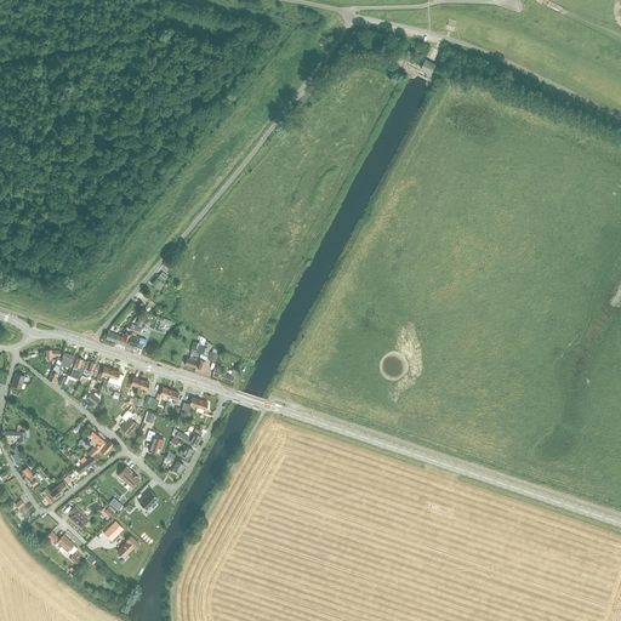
[(431,73),(436,66),(425,60),(420,68),(431,73)]
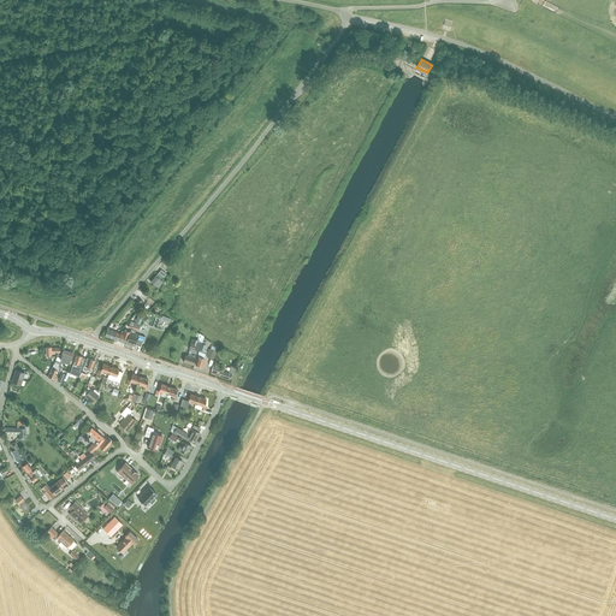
[(159,272),(150,282),(154,285),(158,288),(163,282),(159,279),(163,276),(164,277),(166,274),(160,270),(159,272)]
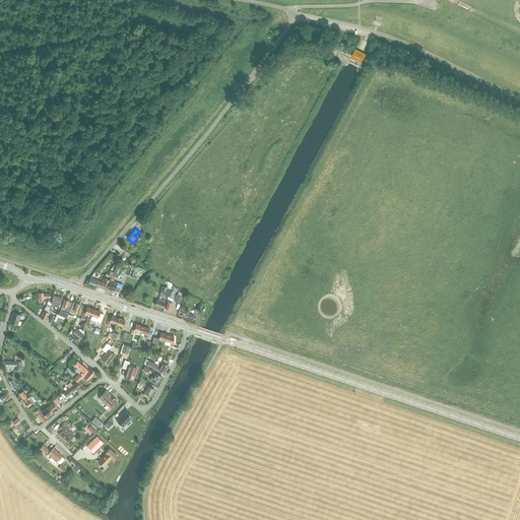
[(107,289),(114,291),(119,293),(120,289),(121,289),(123,284),(117,282),(114,281),(115,278),(117,279),(119,274),(118,273),(117,273),(114,272),(112,277),(110,277),(109,280),(107,289)]
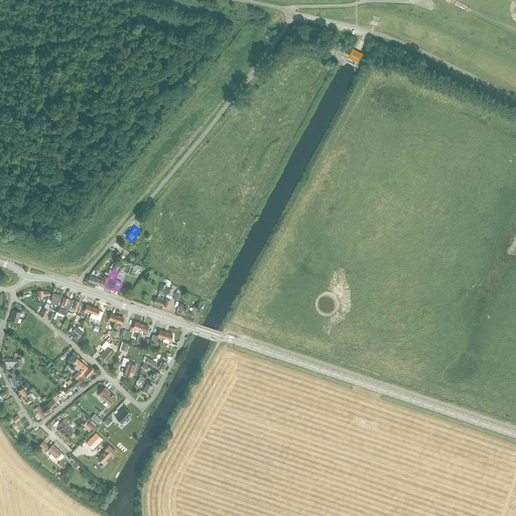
[(96,283),(97,278),(90,275),(88,281),(96,283)]
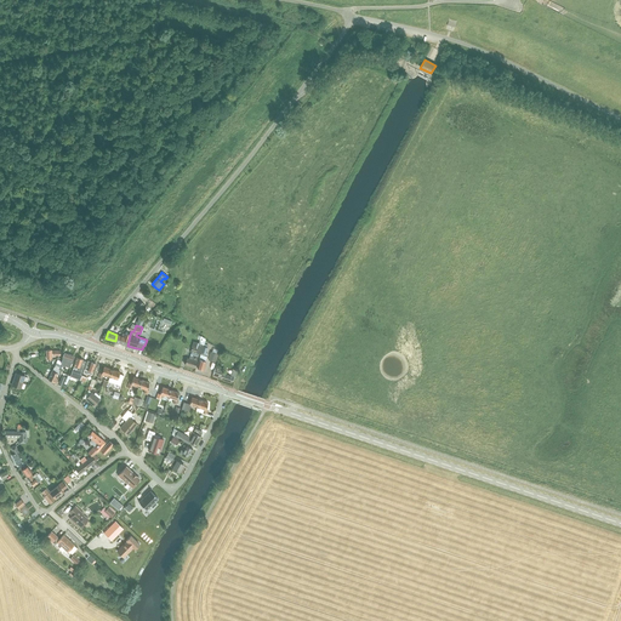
[(121,336),(117,335),(115,341),(127,346),(130,335),(125,332),(125,334),(124,334),(123,334),(121,336)]
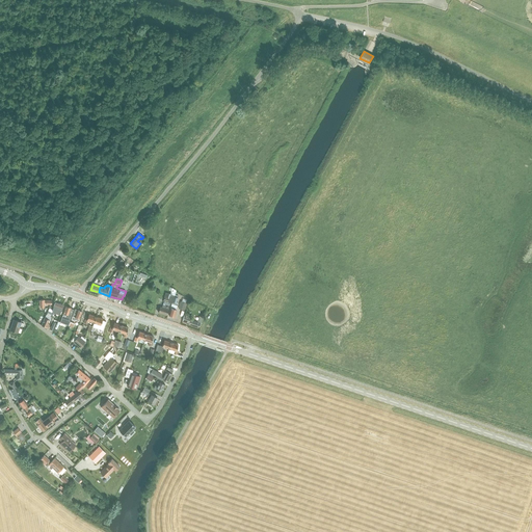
[(163,302),(163,304),(162,308),(160,307),(158,312),(166,315),(169,307),(170,302),(171,302),(175,295),(165,292),(162,301),(163,302)]
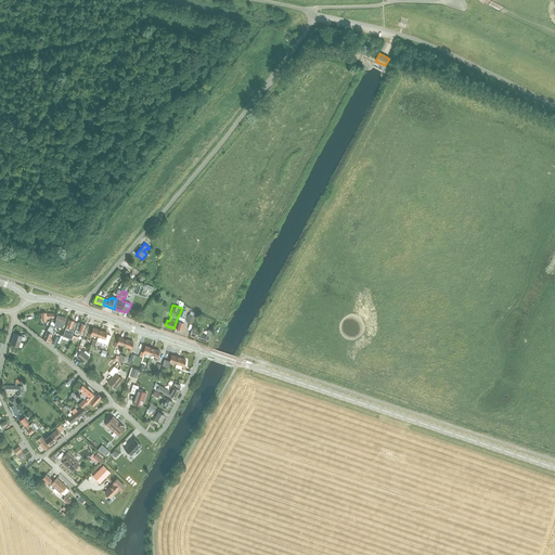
[(180,315),(176,328),(182,331),(184,323),(183,323),(184,319),(185,319),(185,317),(183,315),(185,311),(185,308),(182,307),(180,315)]
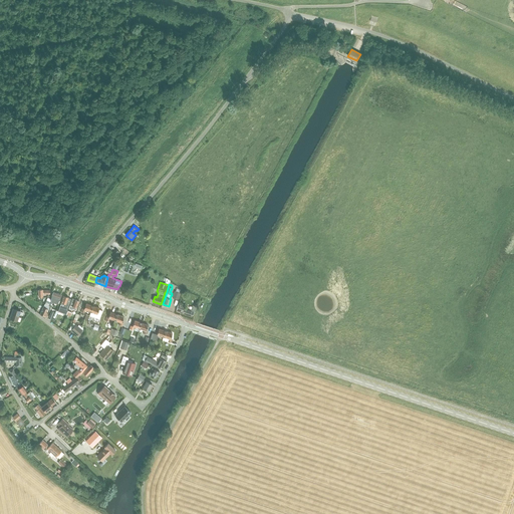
[(52,296),(51,301),(58,303),(61,295),(53,292),(52,296)]
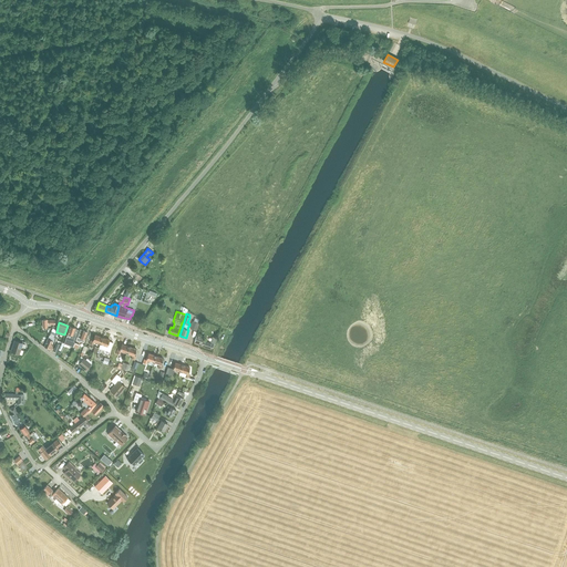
[(75,328),(70,326),(65,339),(74,342),(79,330),(75,329),(75,328)]
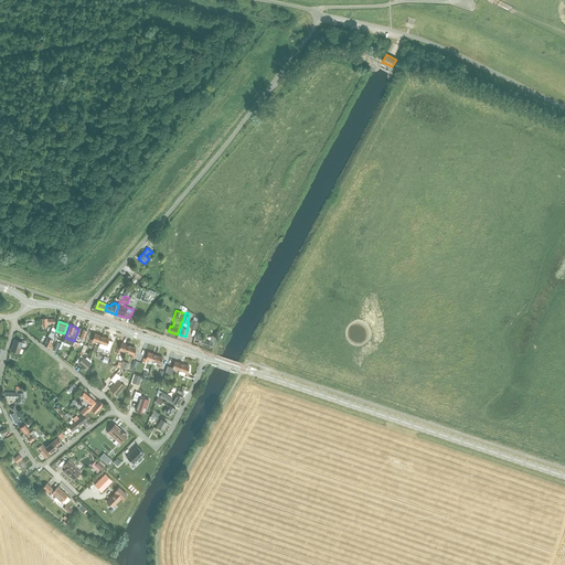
[(77,336),(76,339),(78,340),(80,340),(84,341),(85,339),(87,331),(80,328),(77,336)]
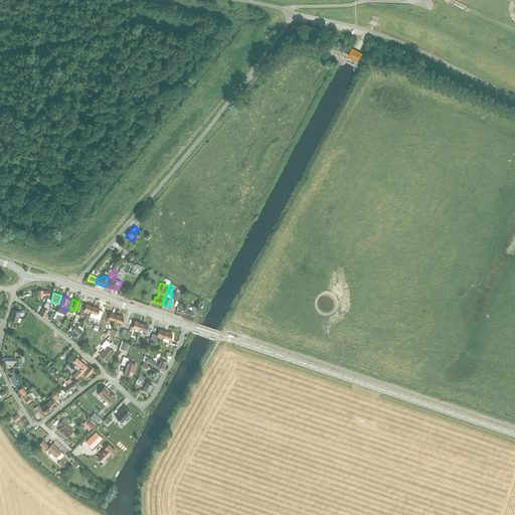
[(91,312),(93,306),(87,304),(84,310),(82,309),(81,313),(84,314),(86,311),(91,312)]
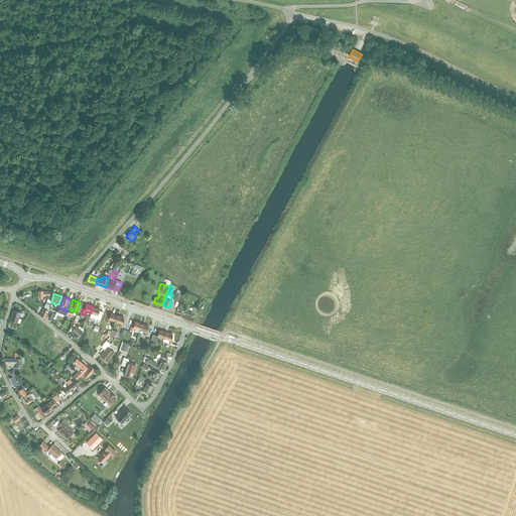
[(195,314),(196,310),(197,307),(195,307),(192,312),(184,309),(185,306),(178,304),(176,311),(182,313),(182,314),(192,317),(194,314),(195,314)]
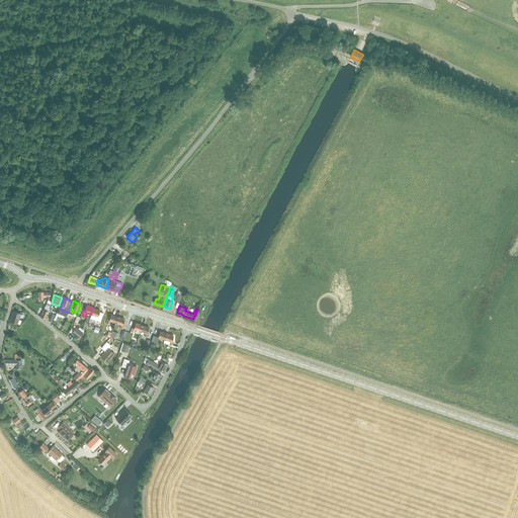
[(49,311),(50,309),(45,307),(40,317),(48,320),(49,318),(48,318),(49,316),(47,316),(49,312),(47,311),(48,310),(49,311)]
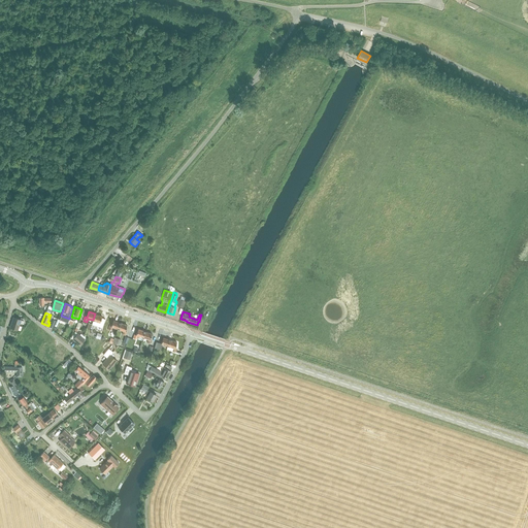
[(93,320),(92,324),(102,328),(105,319),(101,318),(102,317),(95,314),(93,320)]
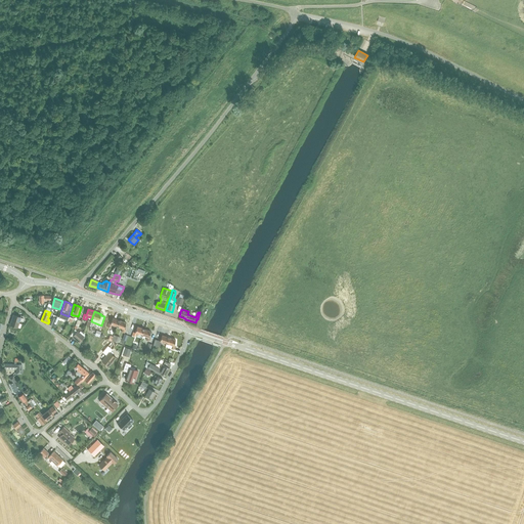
[(13,315),(10,325),(17,328),(20,328),(22,324),(19,323),(22,317),(13,315)]
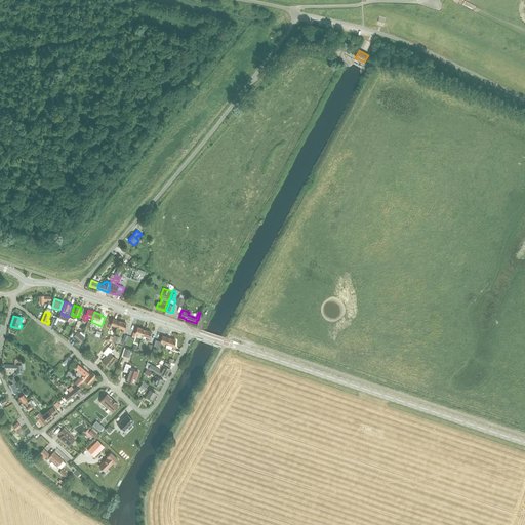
[(117,327),(119,321),(113,319),(111,324),(109,324),(108,327),(111,328),(112,325),(117,327)]
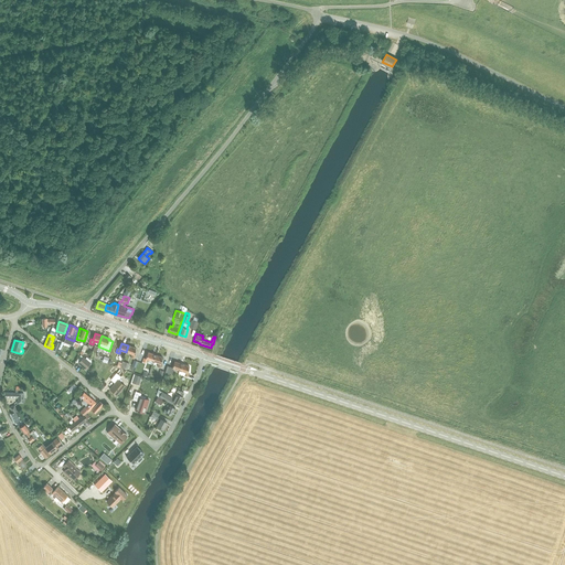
[(128,345),(126,352),(132,354),(131,358),(135,359),(136,355),(134,354),(136,348),(128,345)]
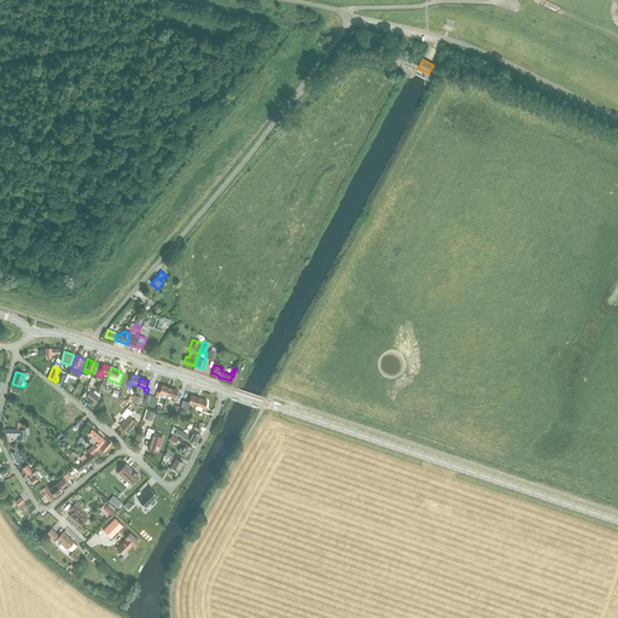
[(167,395),(170,388),(162,385),(159,392),(157,391),(156,396),(159,397),(161,392),(167,395)]
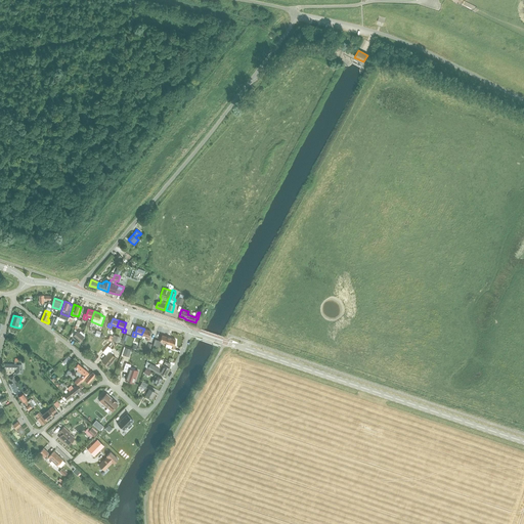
[(150,332),(144,329),(141,335),(147,337),(146,340),(149,341),(150,338),(148,337),(150,332)]
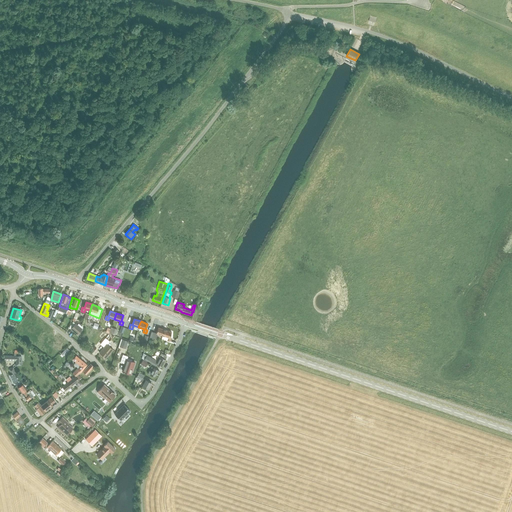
[(82,329),(75,323),(71,328),(77,334),(82,329)]
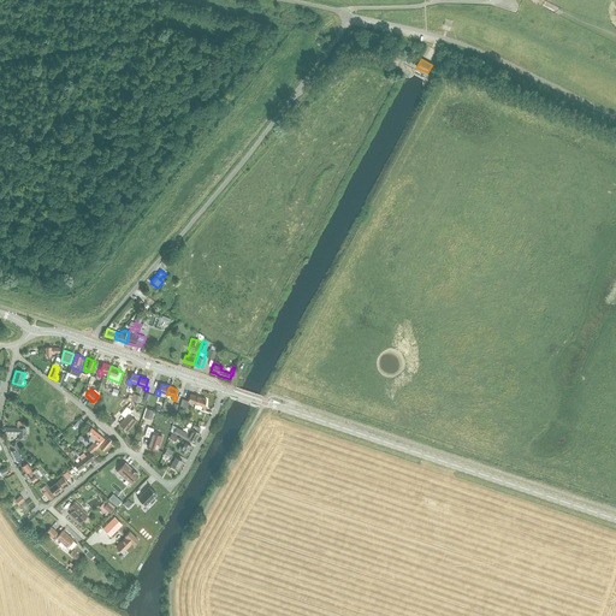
[(196,404),(199,396),(190,394),(188,401),(182,398),(181,406),(188,408),(189,402),(196,404)]
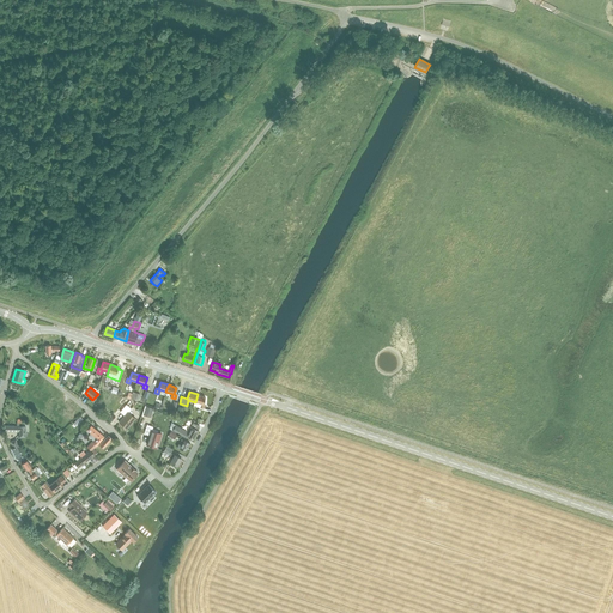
[(198,394),(195,402),(201,404),(200,407),(204,410),(205,405),(204,405),(205,398),(198,394)]
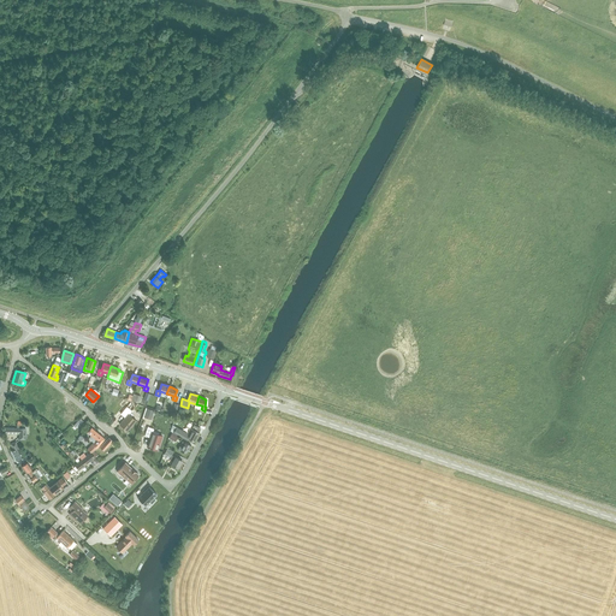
[(72,421),(75,420),(78,415),(69,404),(64,409),(66,412),(64,414),(70,419),(72,421)]
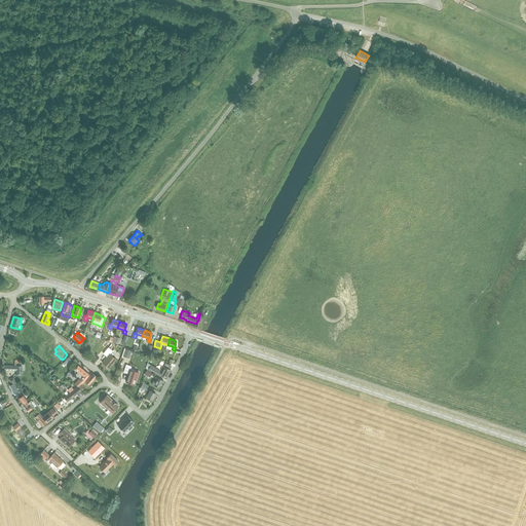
[(46,364),(54,348),(49,346),(44,357),(43,355),(41,361),(42,362),(46,364)]
